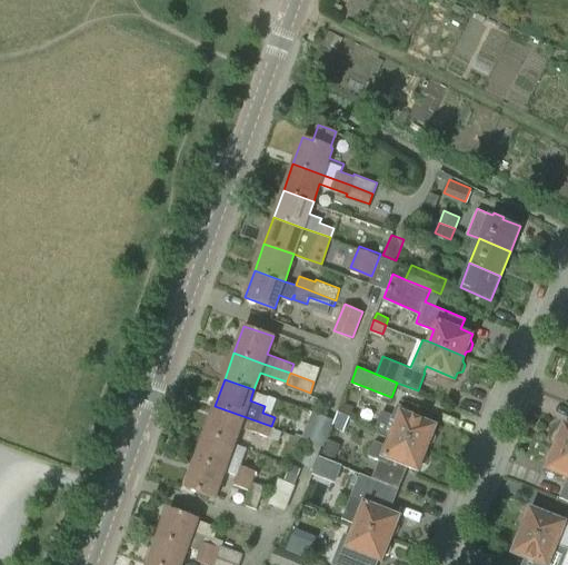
[(385,410),(378,427),(392,433),(427,447),(429,443),(434,440),(436,434),(435,429),(437,424),(424,419),(426,414),(397,403),(392,414),(385,410)]
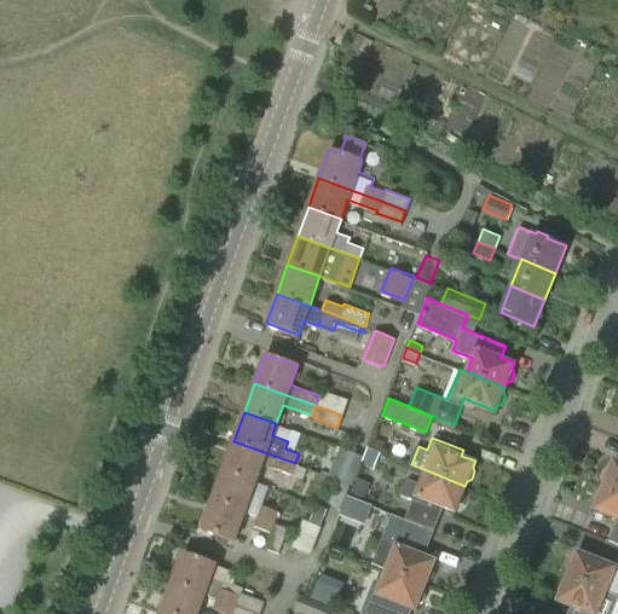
[(234,441),(223,470),(255,481),(263,463),(292,473),(295,463),(234,441)]
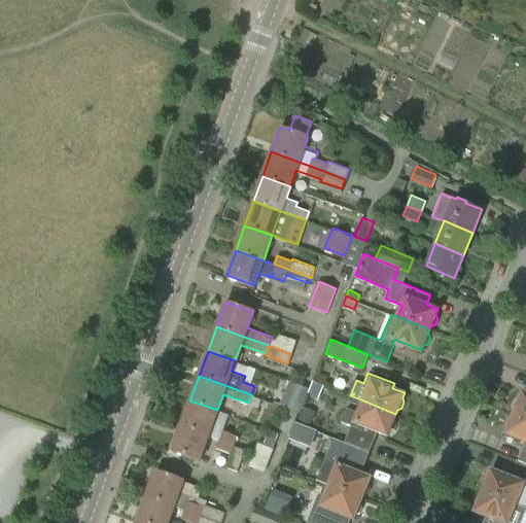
[(309,387),(291,379),(281,404),(289,407),(299,411),(309,387)]
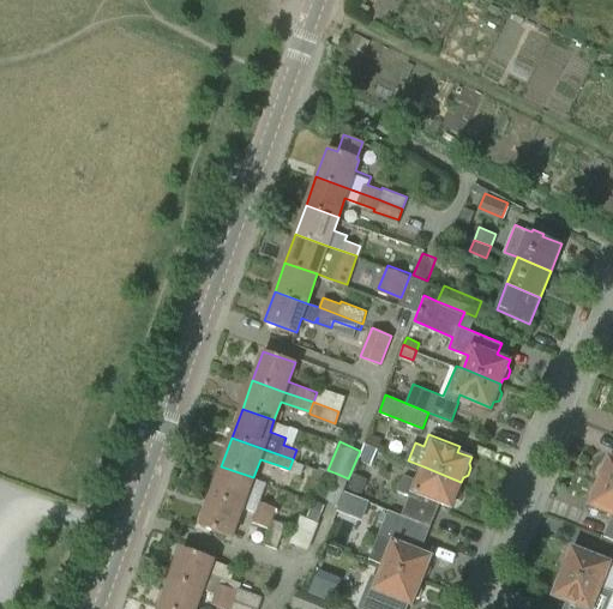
[(601,475),(600,480),(612,484),(612,457),(610,456),(607,462),(602,464),(599,470),(601,475)]
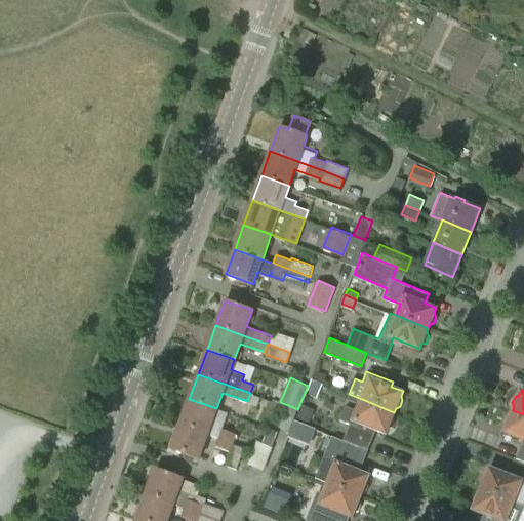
[(189,399),(180,423),(208,433),(216,408),(189,399)]
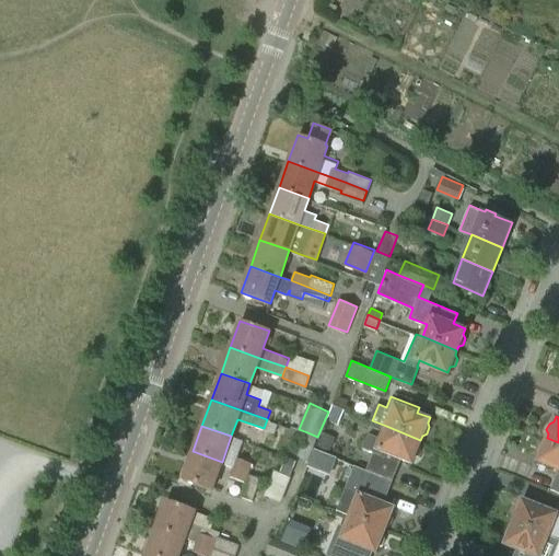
[(369,432),(363,447),(375,452),(369,468),(392,478),(400,456),(411,461),(414,456),(419,453),(421,448),(419,443),(420,440),(386,426),(381,438),(369,432)]
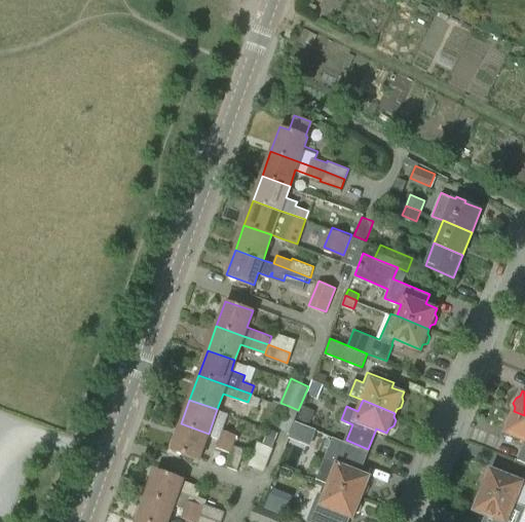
[(279,426),(290,431),(298,410),(289,406),(279,426)]
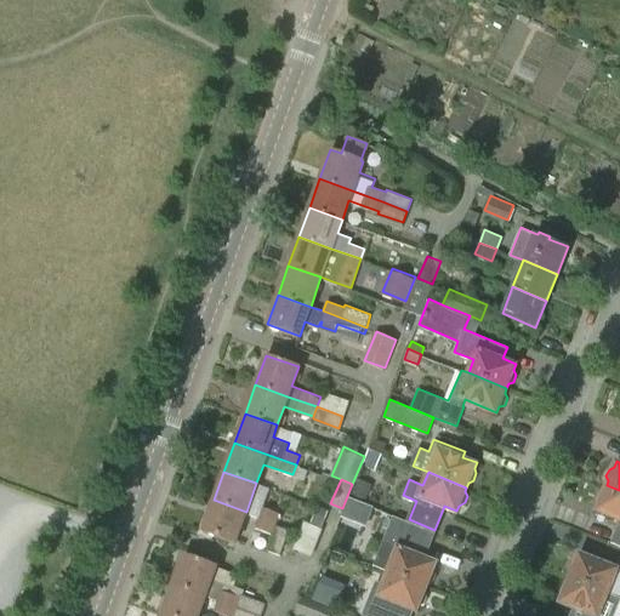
[(619,490),(607,485),(604,490),(599,492),(597,498),(599,503),(597,509),(619,519),(619,523),(612,541),(619,545),(619,490)]
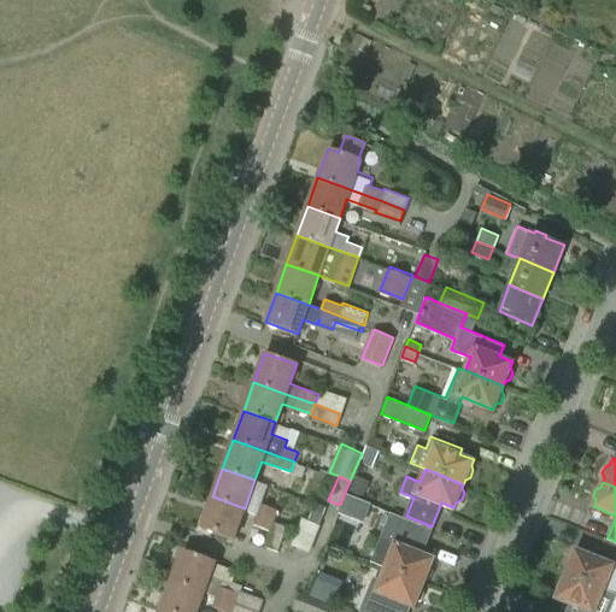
[(374,522),(380,506),(347,492),(340,508),(374,522)]
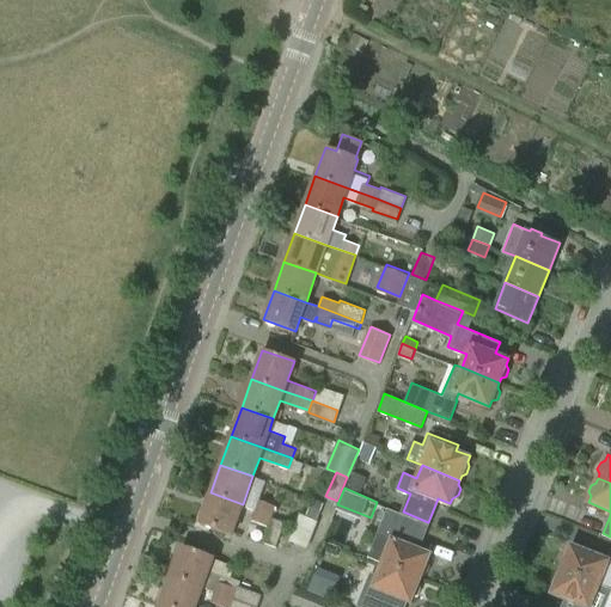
[(211,492),(200,522),(232,533),(243,504),(211,492)]
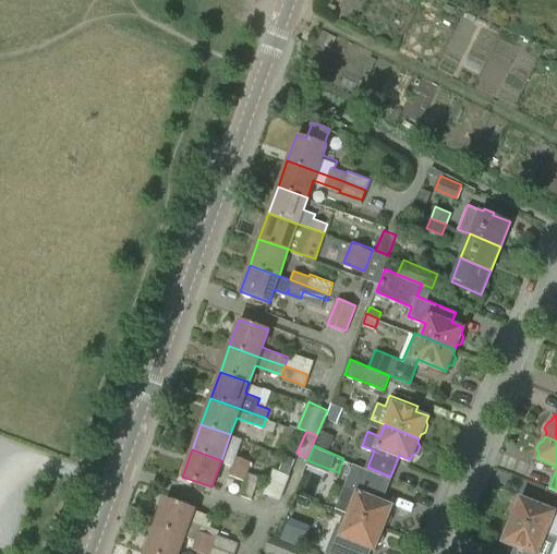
[(287,453),(280,467),(290,471),(295,457),(287,453)]
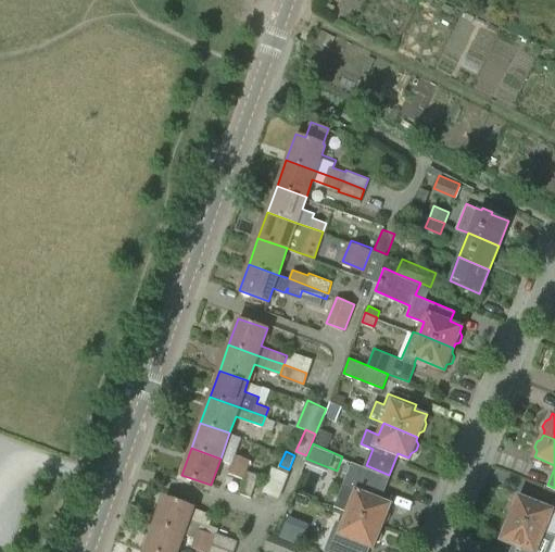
[(250,459),(235,453),(231,463),(247,468),(250,459)]
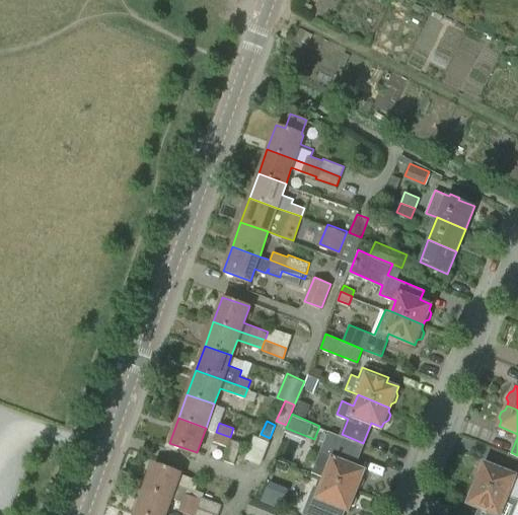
[(330,430),(313,471),(321,474),(324,476),(324,477),(356,491),(358,487),(363,484),(365,479),(363,474),(365,469),(354,465),(363,443),(342,434),(330,430)]
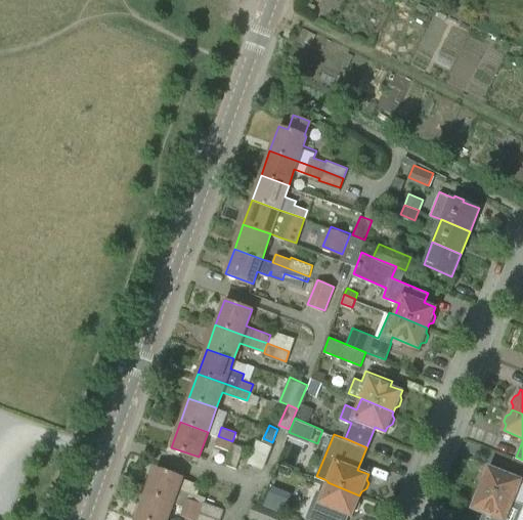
[(232,441),(218,436),(214,444),(229,449),(232,441)]
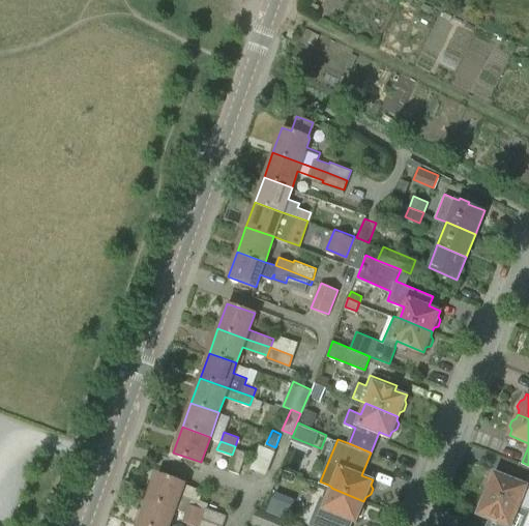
[(229,467),(238,470),(245,450),(236,447),(229,467)]
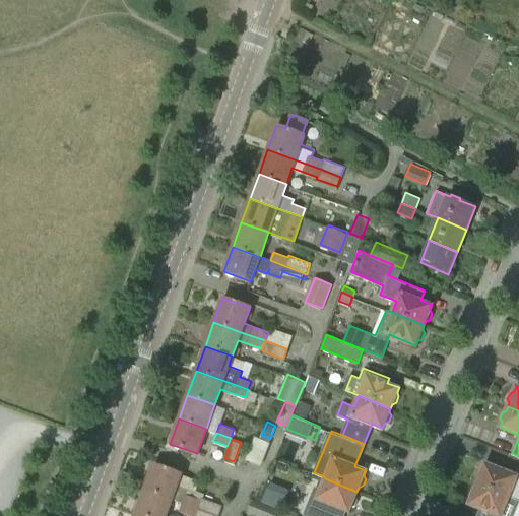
[(478,479),(476,484),(509,496),(514,485),(518,487),(518,476),(485,462),(483,467),(479,469),(476,475),(478,479)]
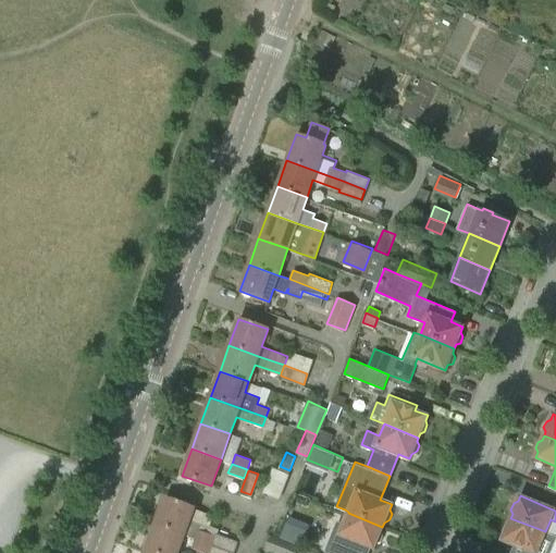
[(164,496),(155,524),(184,535),(190,516),(194,507),(164,496)]
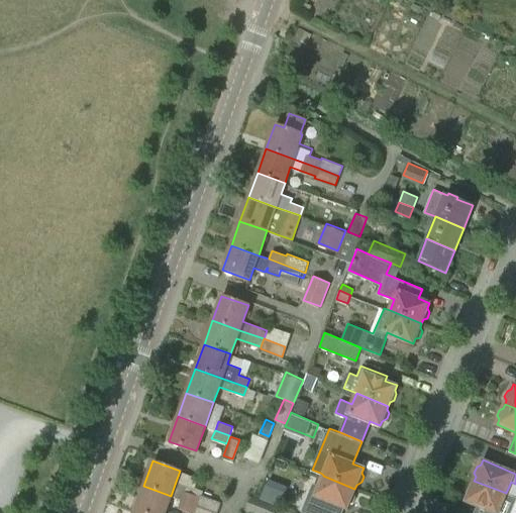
[(314,479),(302,510),(310,512),(340,512),(343,507),(347,508),(348,504),(353,501),(355,496),(353,492),(354,489),(323,476),(320,482),(314,479)]
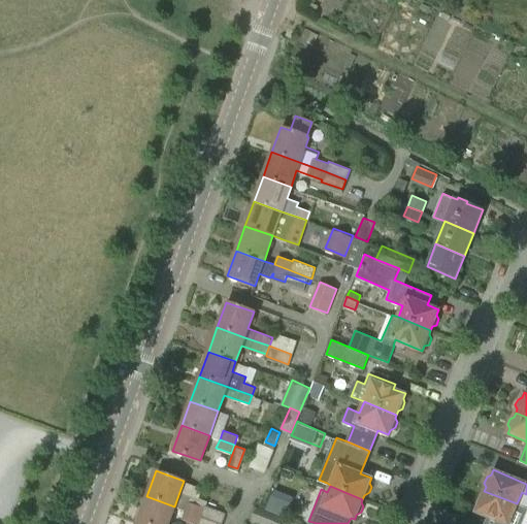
[(526,508),(517,503),(484,491),(483,494),(479,496),(475,502),(478,506),(475,512),(488,516),(485,523),(486,523),(526,523),(526,508)]
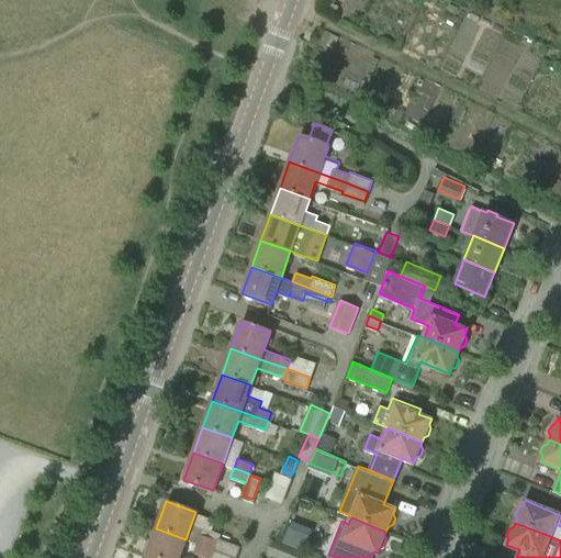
[(304,551),(311,535),(291,526),(283,544),(301,550),(304,551)]
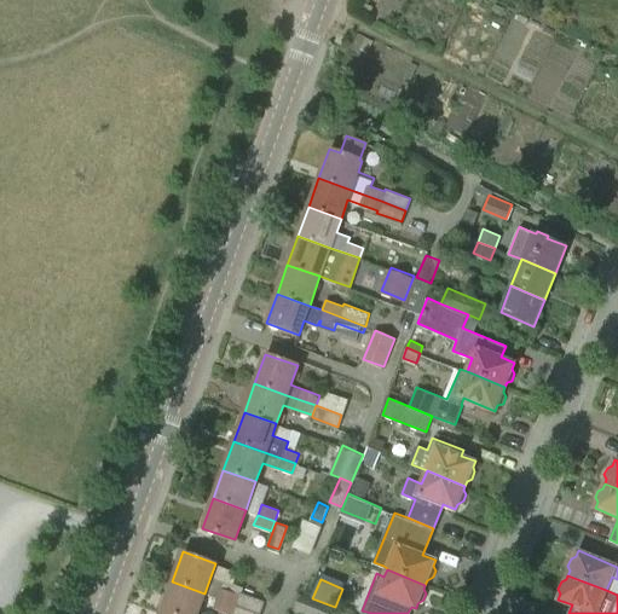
[(172,581),(162,610),(172,613),(197,613),(201,603),(231,613),(234,603),(218,598),(204,594),(172,581)]
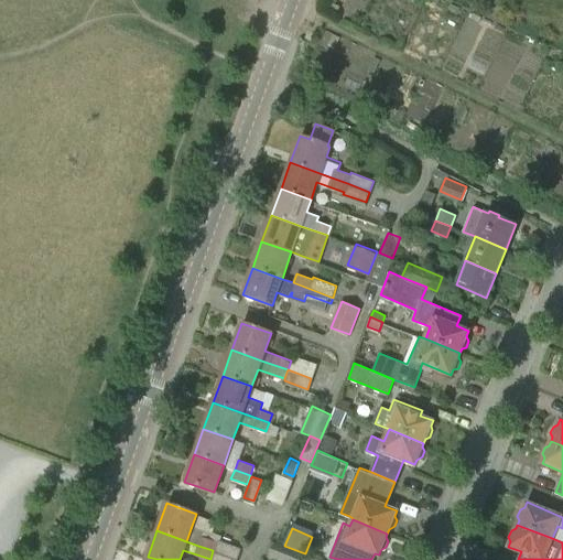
[(217,541),(202,536),(198,546),(213,550),(217,541)]
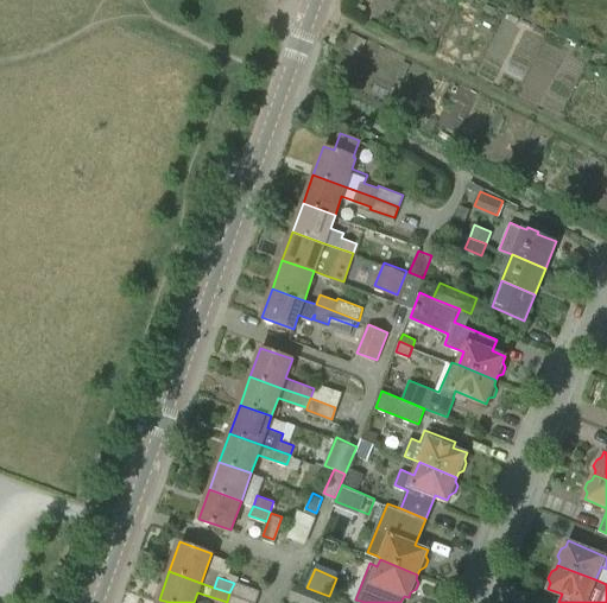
[(259,590),(235,582),(235,583),(234,583),(229,592),(254,602),(259,590)]
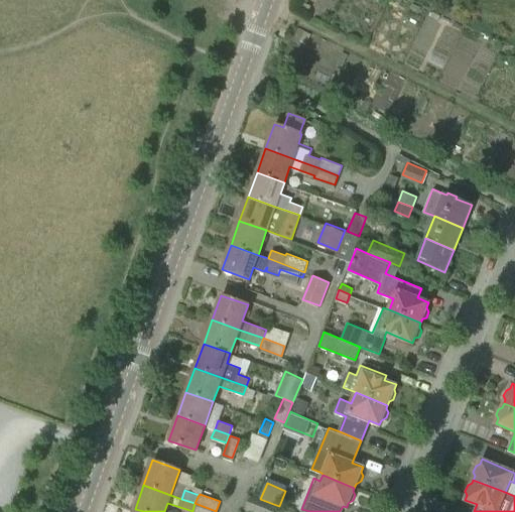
[(245,508),(254,511),(273,511),(276,505),(250,495),(245,508)]
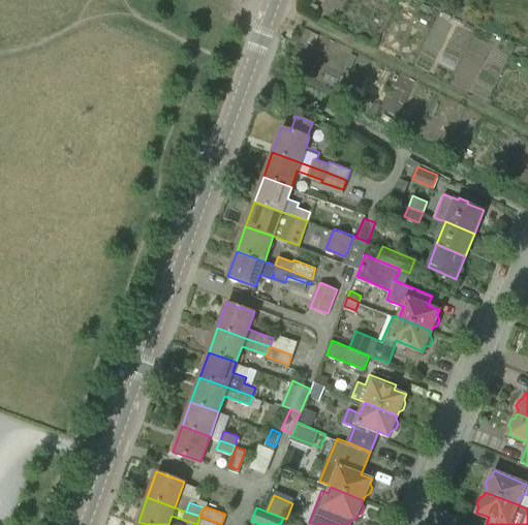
[(220,524),(221,524),(199,516),(197,524),(196,524),(220,524)]
